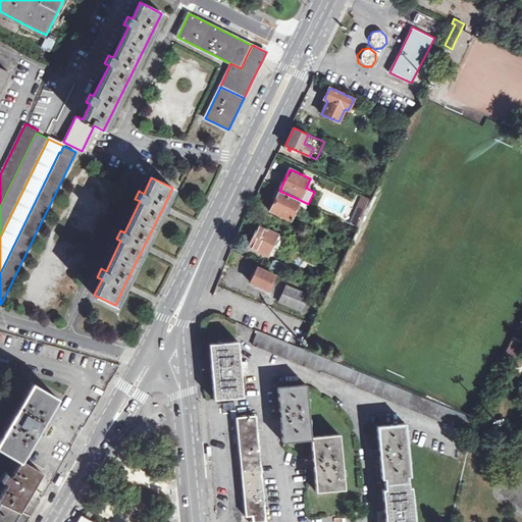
[(270,211),(291,220),(300,200),(279,191),(270,211)]
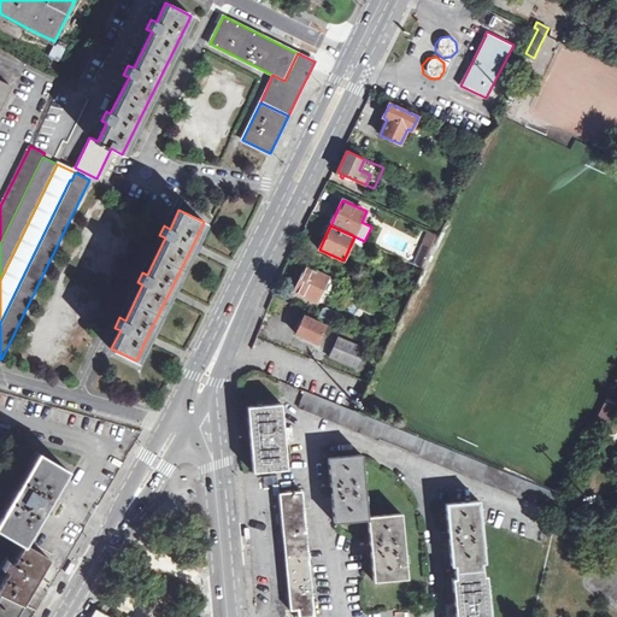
[(418,254),(413,264),(421,266),(425,258),(418,254)]
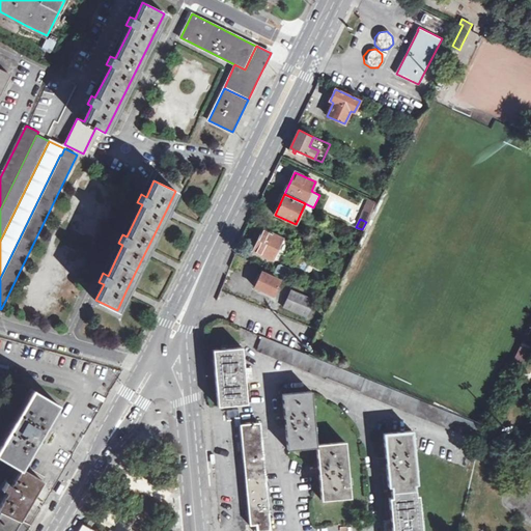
[(253,250),(272,259),(282,239),(262,229),(253,250)]
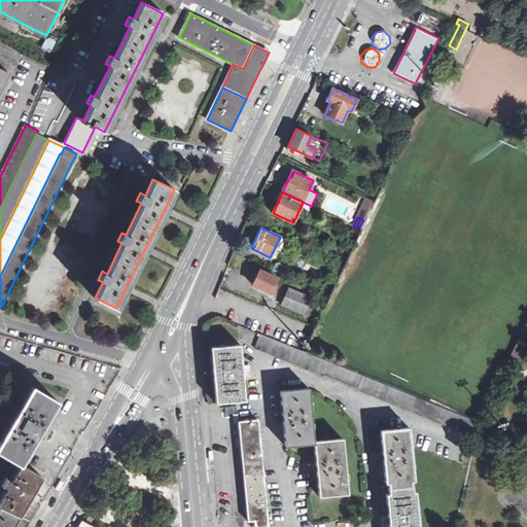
[(340,273),(344,262),(336,259),(331,269),(340,273)]
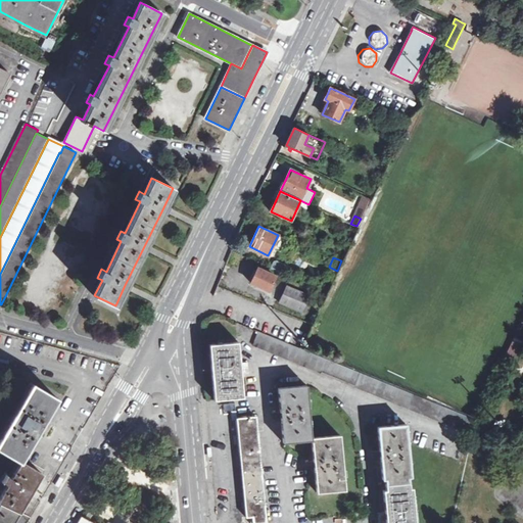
[(269,269),(283,276),(287,267),(273,260),(269,269)]
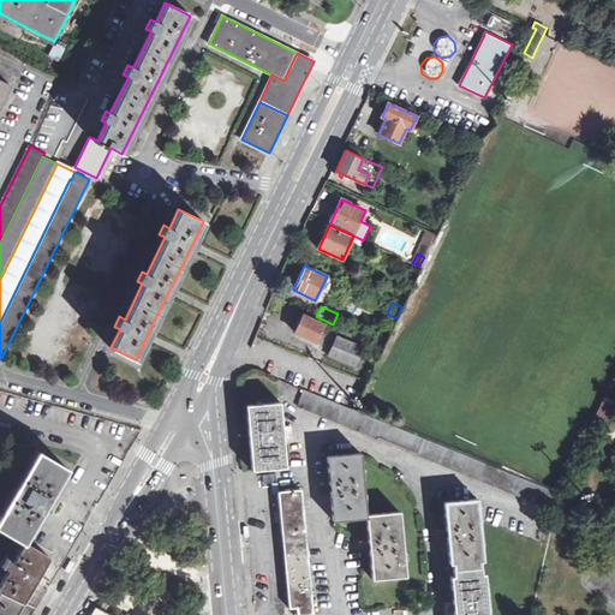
[(296,333),(316,341),(323,324),(303,315),(296,333)]
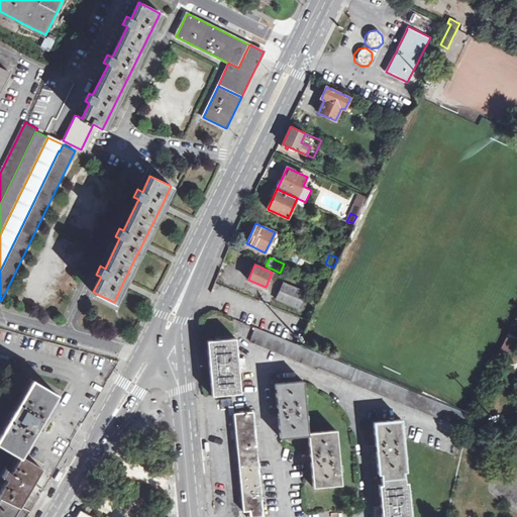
[(277,299),(300,309),(307,292),(285,282),(277,299)]
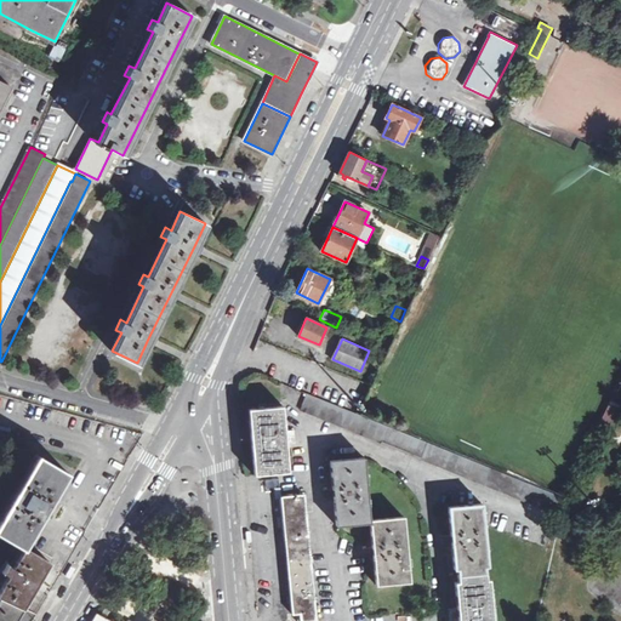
[(598,428),(605,432),(609,433),(620,409),(620,405),(610,400),(598,428)]
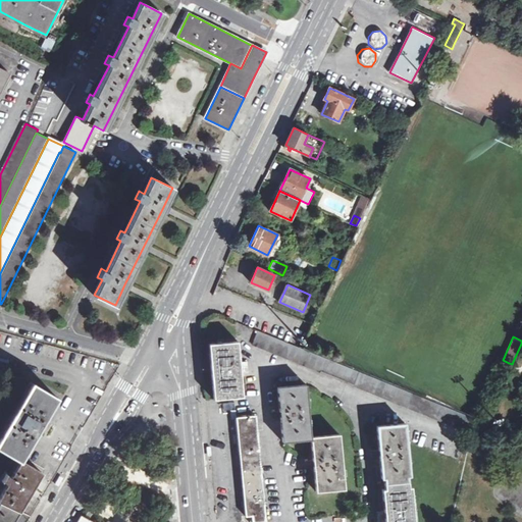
[(214,400),(243,397),(238,341),(209,344),(214,400)]
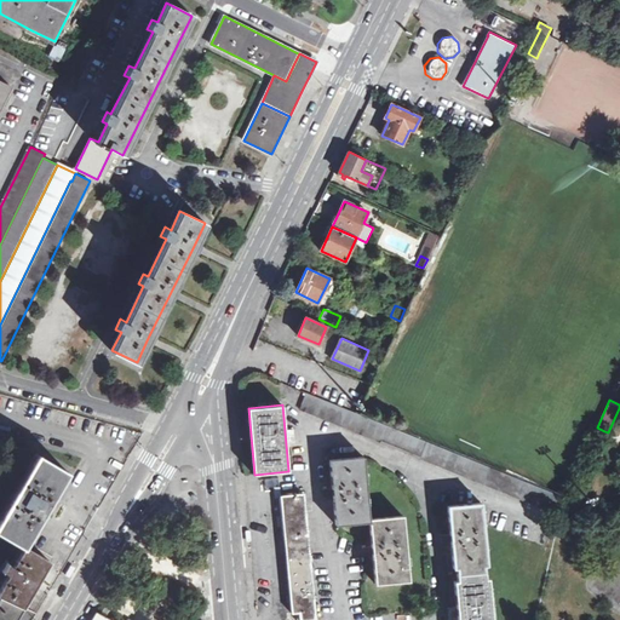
[(39,455),(0,522),(0,532),(26,546),(69,472),(39,455)]
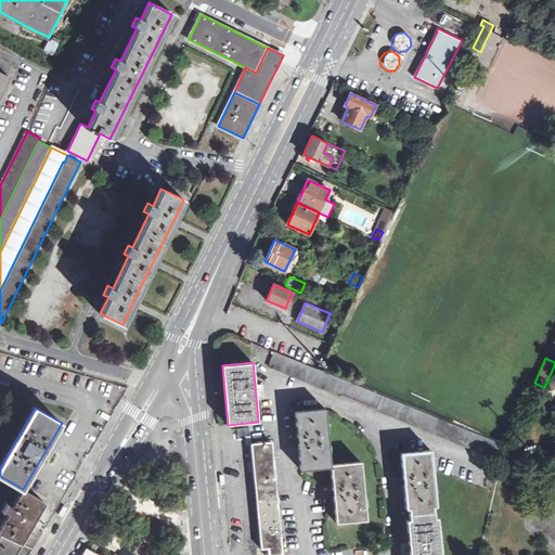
[(331,465),(325,410),(294,412),(296,438),(289,438),(291,443),(294,442),(294,446),(297,446),(299,470),(330,468),(330,465),(331,465)]
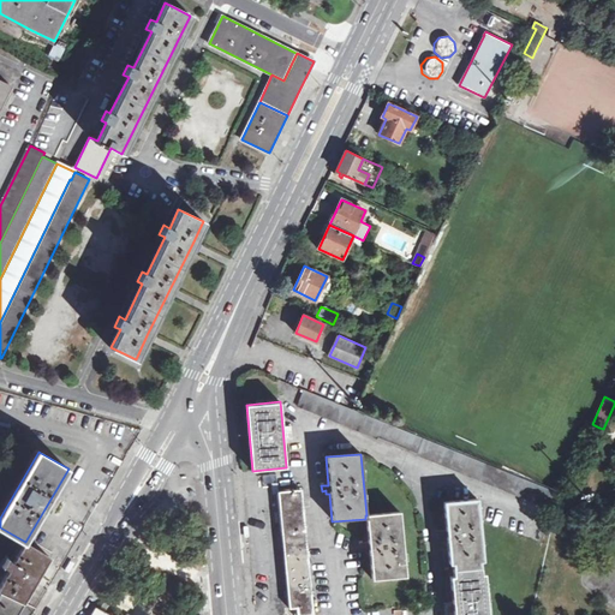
[(308,614),(312,614),(300,490),(278,493),(288,608),(294,608),(294,614),(308,614)]
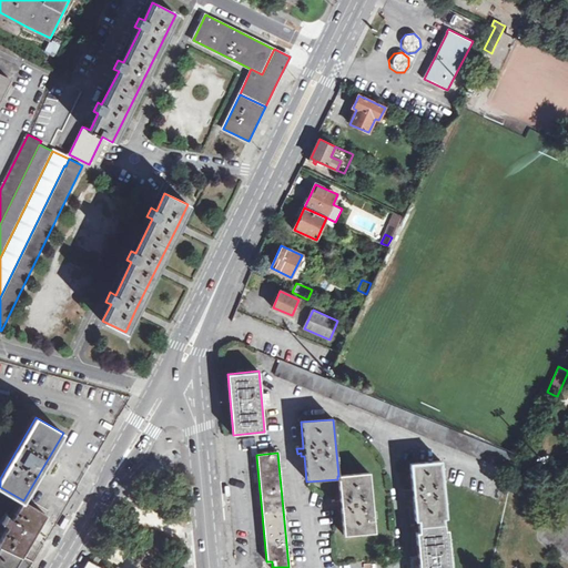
[(409,464),(412,490),(405,490),(405,497),(408,496),(408,499),(412,499),(414,521),(417,521),(417,533),(415,533),(417,556),(409,557),(409,561),(411,567),(418,567),(450,567),(447,530),(445,530),(444,520),(446,519),(440,460),(409,464)]
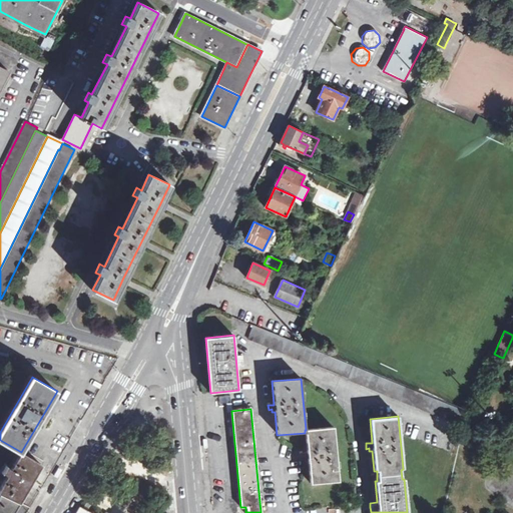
[(306,430),(305,430),(305,433),(307,453),(301,453),(302,459),(305,458),(305,461),(308,461),(310,484),(339,481),(334,427),(306,430)]
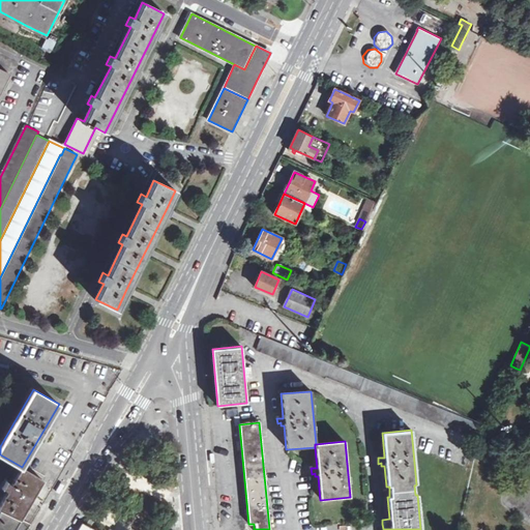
[(22,467),(11,484),(6,481),(2,489),(7,492),(0,503),(0,509),(20,519),(42,479),(22,467)]
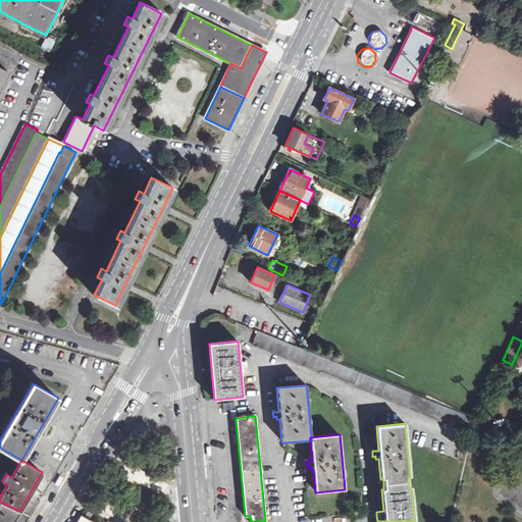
[(63,472),(59,470),(52,480),(53,482),(55,483),(63,472)]
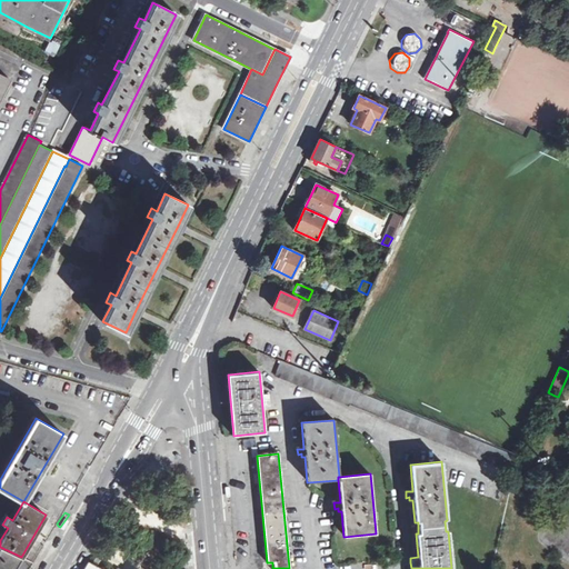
[(13,568),(21,557),(0,547),(0,568),(13,568)]
